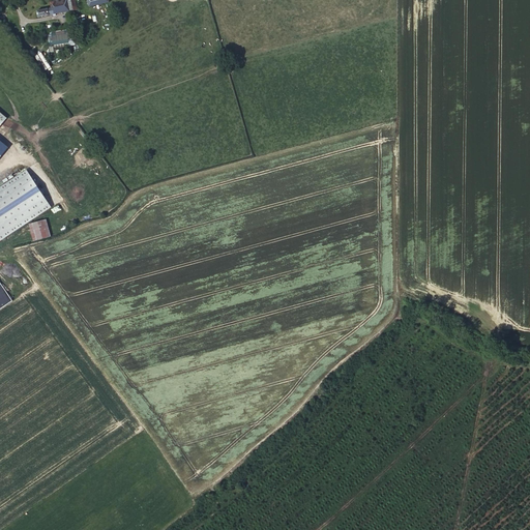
[(107,1),(85,6),(87,15),(108,9),(107,1)]
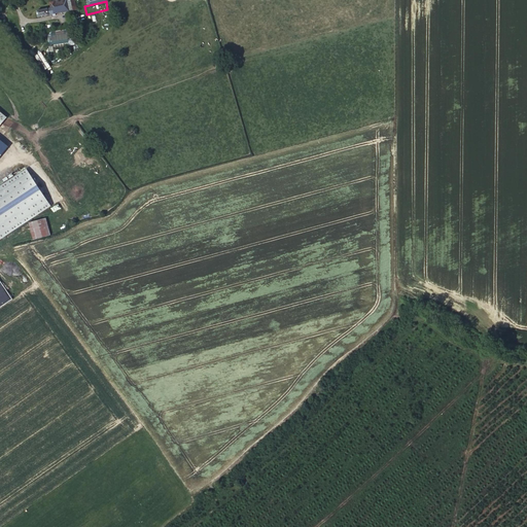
[(73,6),(66,7),(69,19),(75,16),(73,6)]
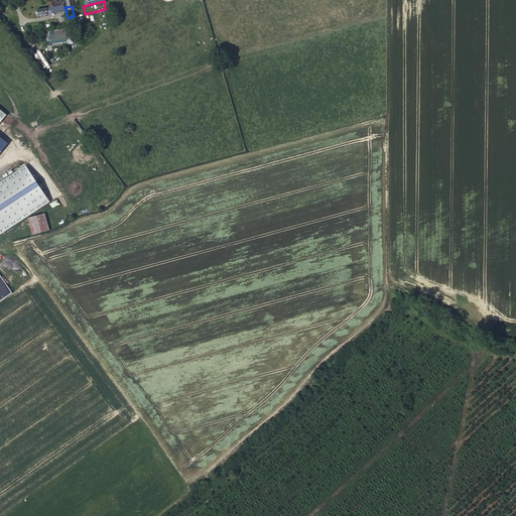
[(68,18),(65,7),(49,10),(50,15),(36,18),(37,24),(68,18)]
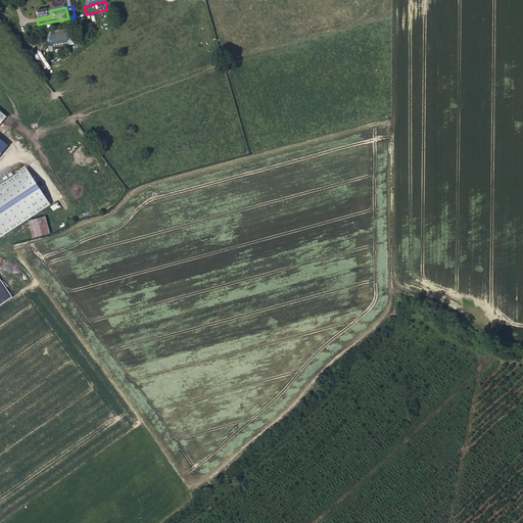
[(67,43),(66,31),(48,32),(49,44),(67,43)]
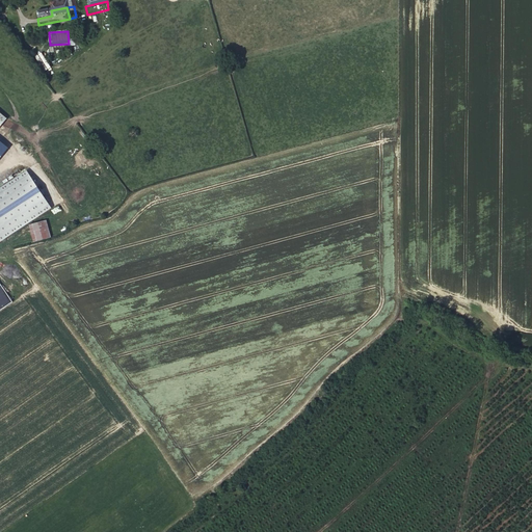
[(4,235),(50,207),(28,170),(0,187),(0,239),(1,239),(0,236),(4,234),(4,235)]
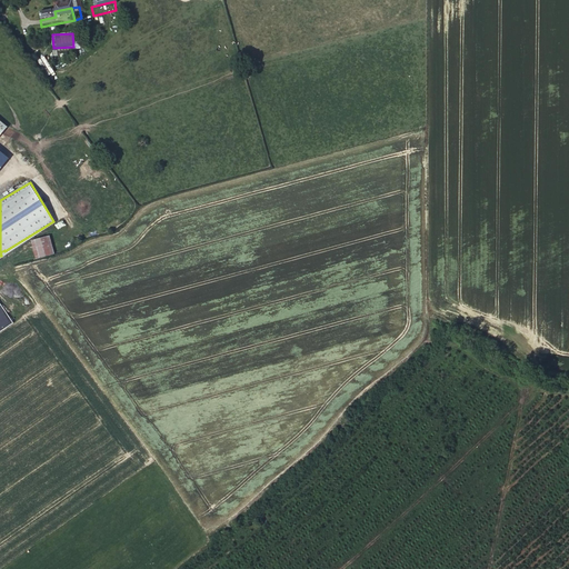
[(31,240),(36,259),(55,255),(50,235),(31,240)]
